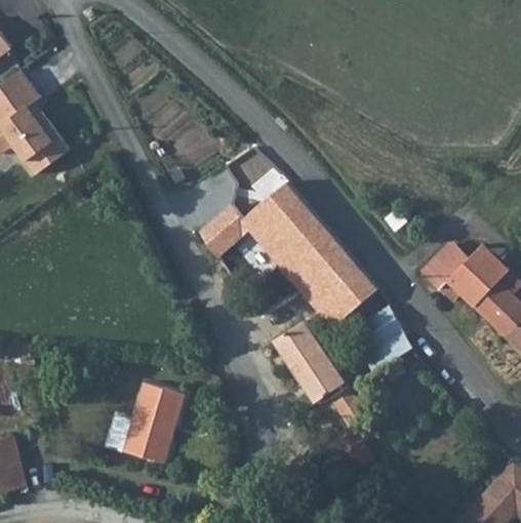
[(0,51),(8,46),(0,35),(0,51)]
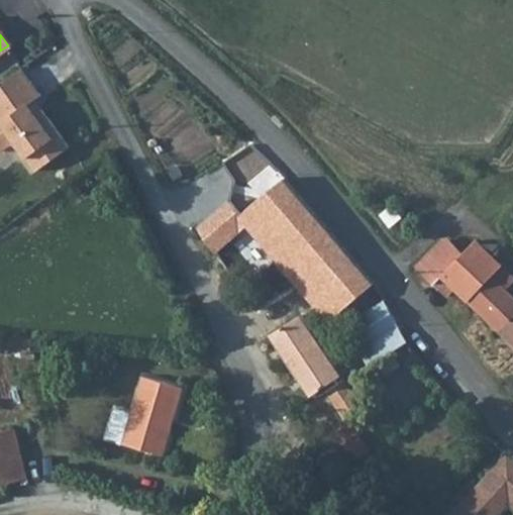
[(38,93),(19,66),(0,79),(0,148),(9,142),(16,143),(34,169),(67,144),(33,98),(38,93)]
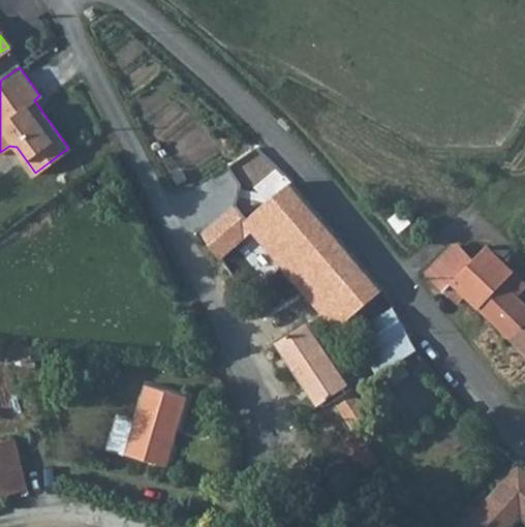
[(215,219),(199,234),(217,260),(226,252),(235,264),(245,255),(265,280),(281,269),(331,330),(348,317),(380,291),(287,183),(286,184),(243,223),(224,200),(215,198),(206,207),(215,219)]
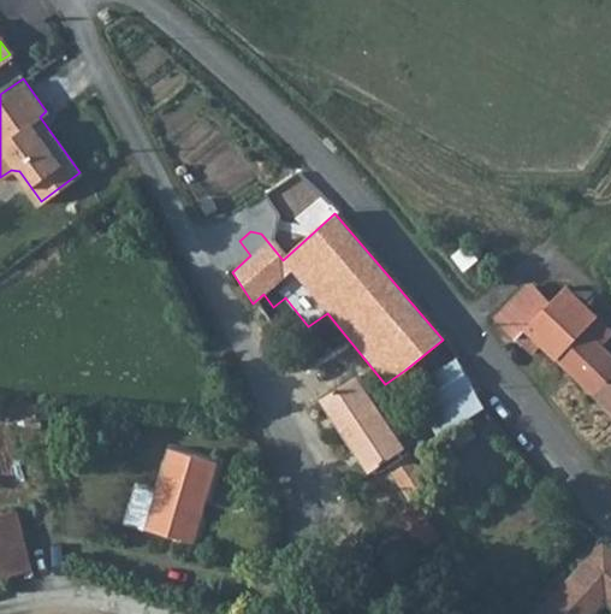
[(464,246),(450,258),(460,271),(474,259),(464,246)]
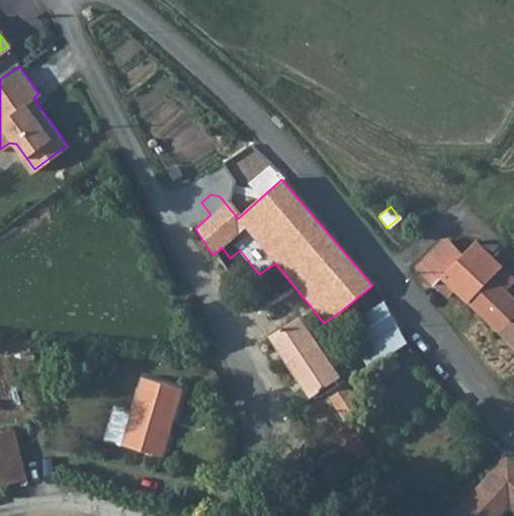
[(415,270),(432,286),(442,277),(457,260),(441,244),(415,270)]
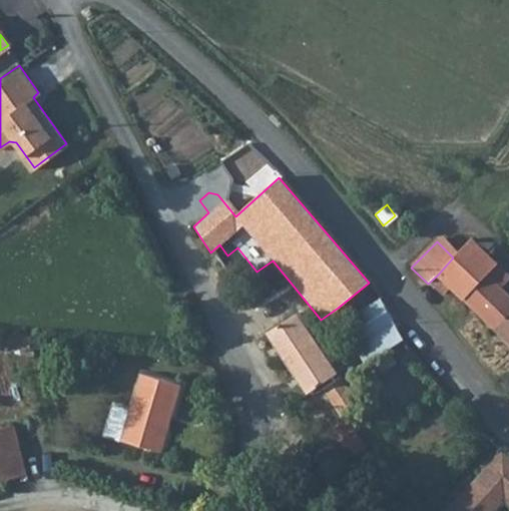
[(453,258),(438,275),(449,286),(459,296),(481,275),(492,263),(470,241),(453,258)]
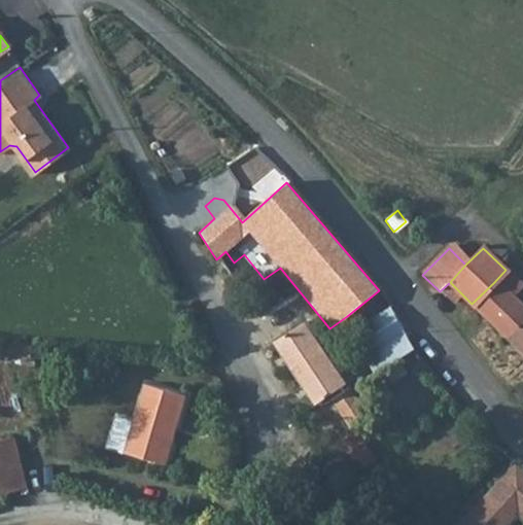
[(450,282),(440,291),(451,303),(461,293),(450,282)]
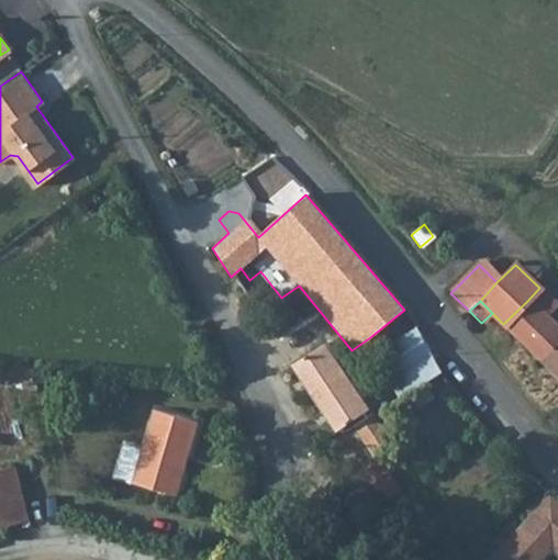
[(557,331),(527,301),(503,324),(557,379),(557,331)]
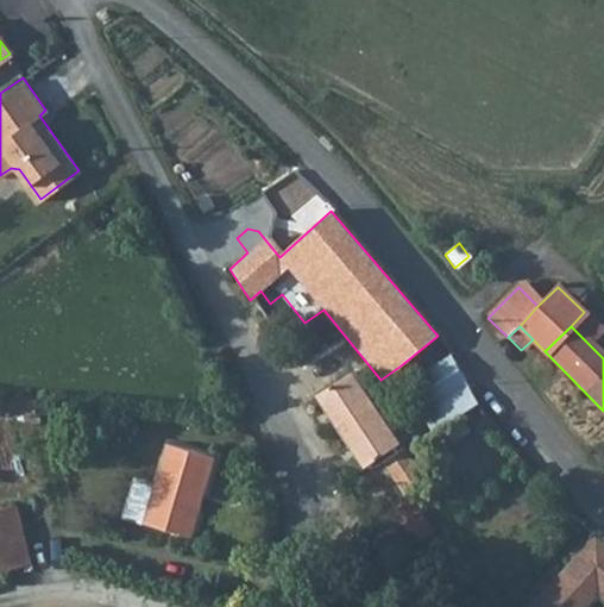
[(477,402),(451,360),(410,381),(427,406),(419,412),(432,432),(477,402)]
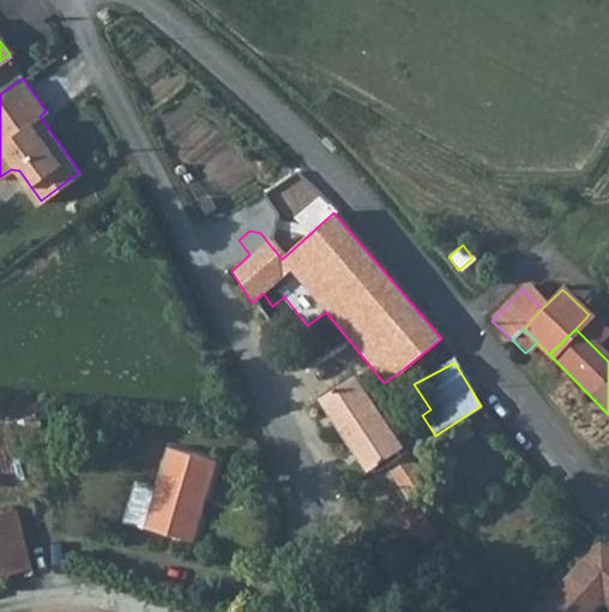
[(353,375),(315,400),(366,473),(380,463),(396,485),(403,495),(406,499),(409,504),(416,498),(429,487),(418,468),(391,429),(353,375)]
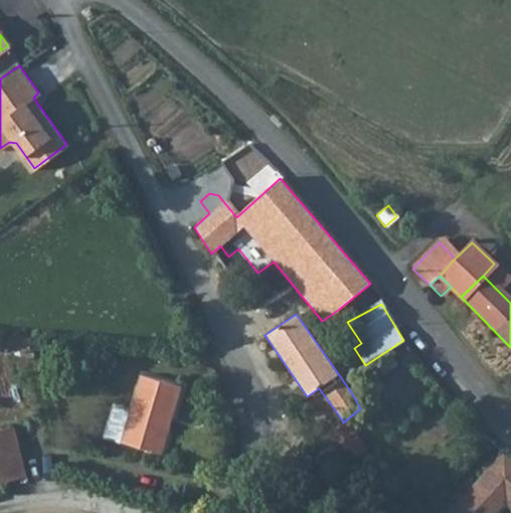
[(0,420),(31,413),(15,348),(0,351),(0,420)]
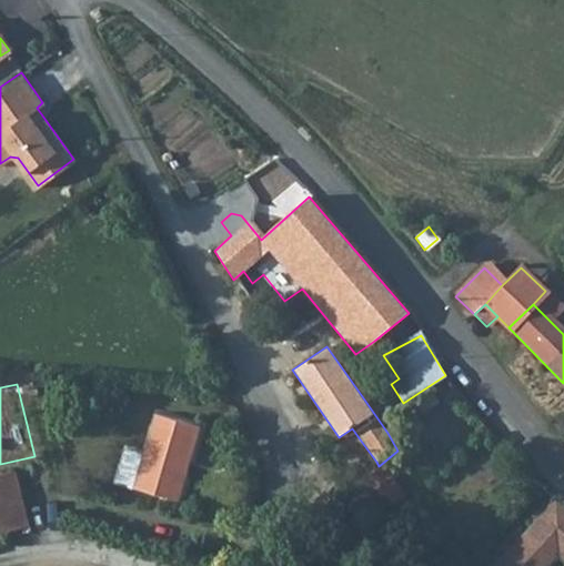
[(131,484),(130,485),(172,498),(199,421),(157,407),(141,454),(131,484)]
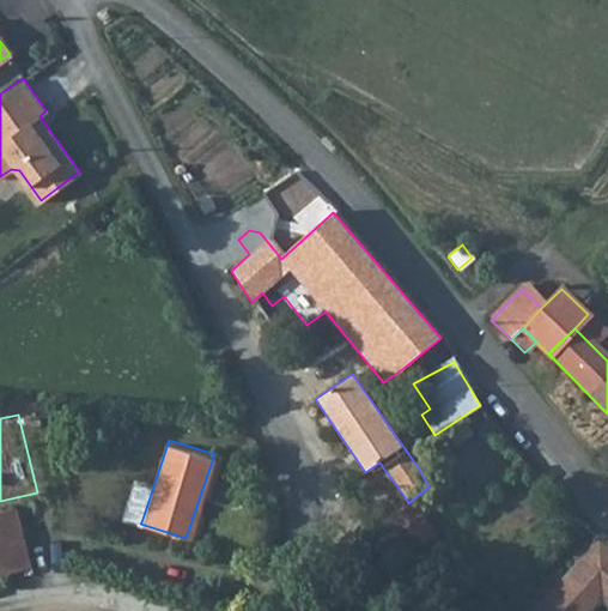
[(141,522),(152,490),(132,483),(121,515),(141,522)]
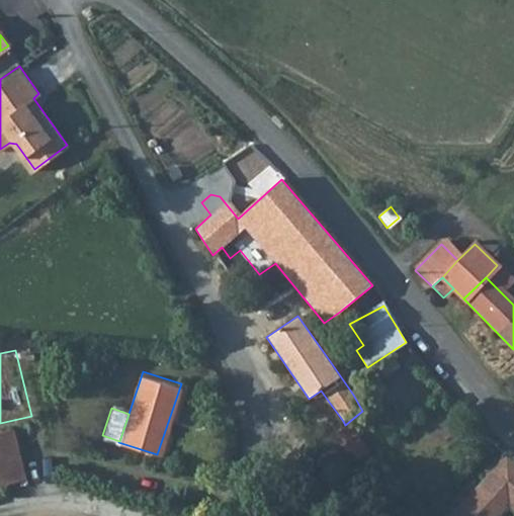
[(13,424),(0,426),(0,480),(25,477),(13,424)]
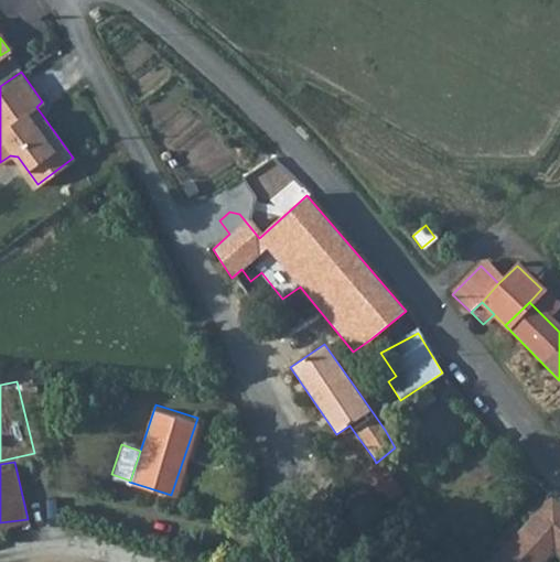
[(559,505),(549,496),(499,553),(509,561),(549,561),(556,553),(559,557),(559,505)]
